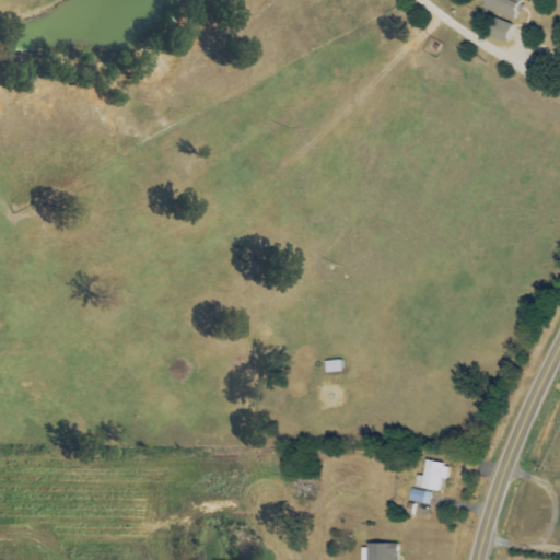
[(524,21),(531,2),(523,0),(483,0),(491,2),(489,9),(524,21)]
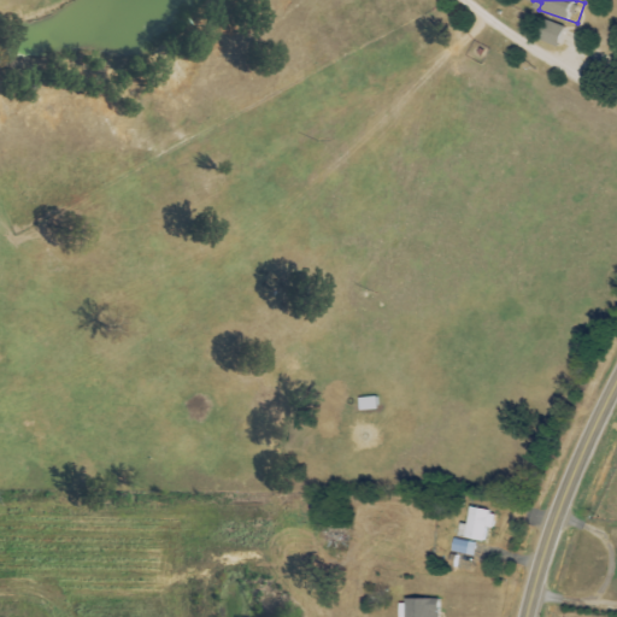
[(565,47),(574,29),(558,21),(550,40),(565,47)]
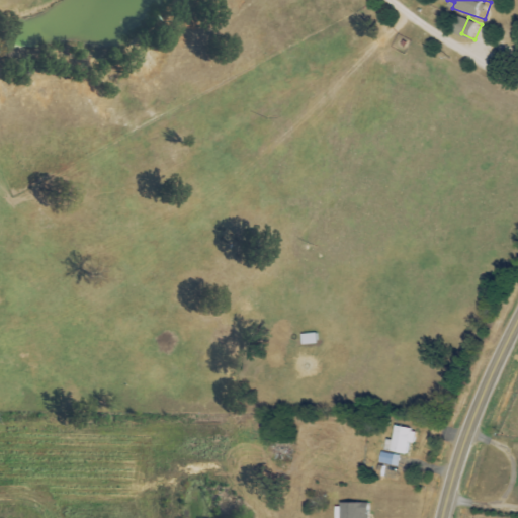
[(405,453),(407,442),(413,443),(415,429),(393,426),(389,451),(405,453)]
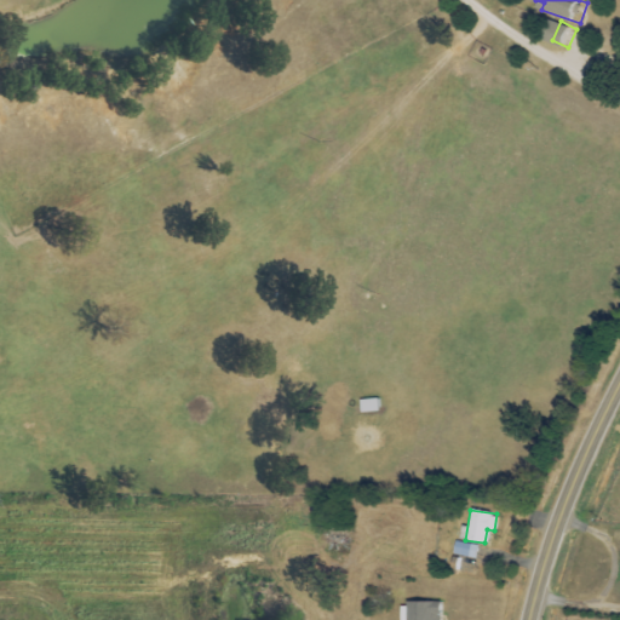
[(476,557),(477,544),(454,543),(453,556),(476,557)]
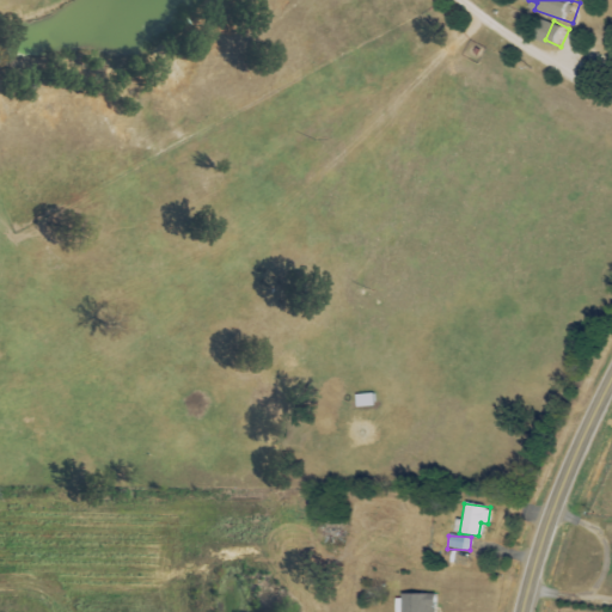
[(434,611),(434,593),(401,594),(401,611),(434,611)]
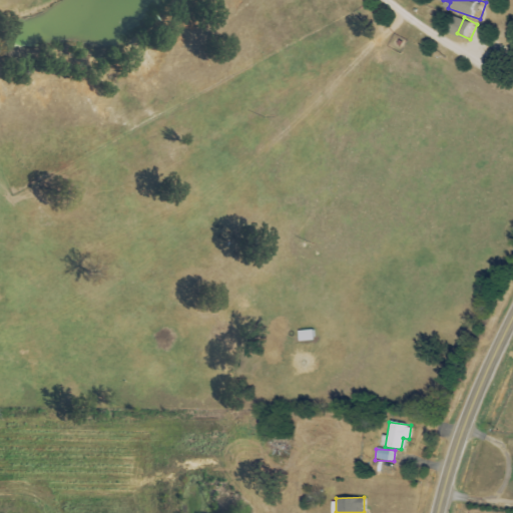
All buildings are outlined.
